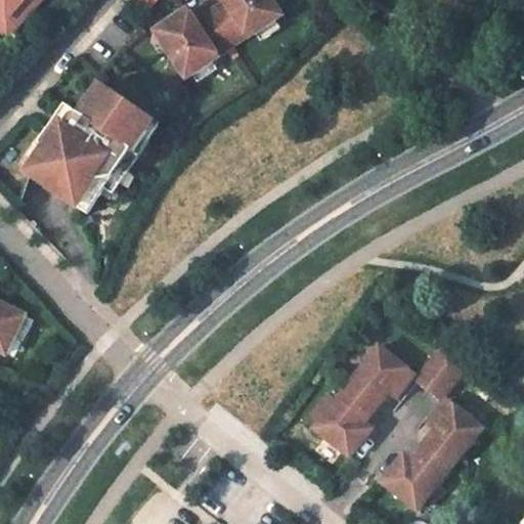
[(41,0),(24,0),(7,18),(0,11),(0,30),(8,37),(41,0)]
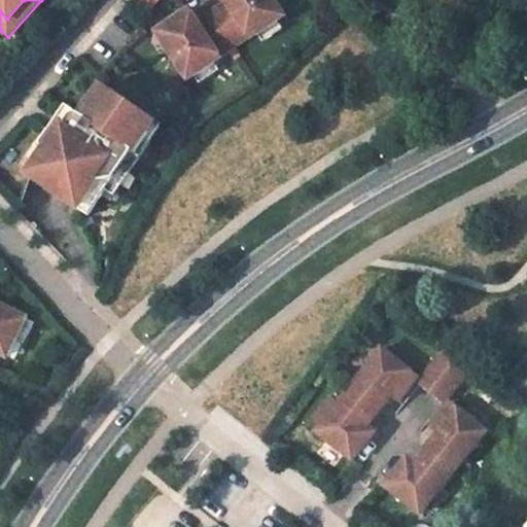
[(0,0),(0,11),(7,19),(24,0),(0,0)]
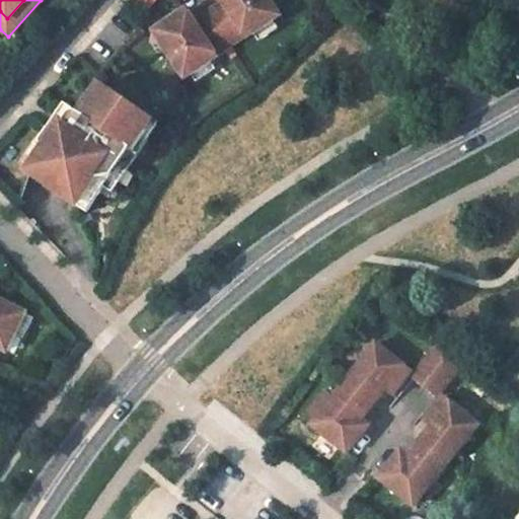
[(228,0),(225,2),(207,14),(228,47),(247,34),(248,36),(254,32),(274,19),(281,15),(270,0),(228,0)]
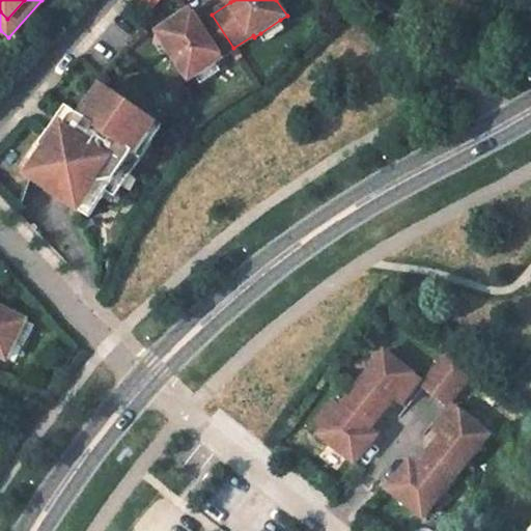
[(184,15),(192,27),(199,23),(191,10),(184,15)]
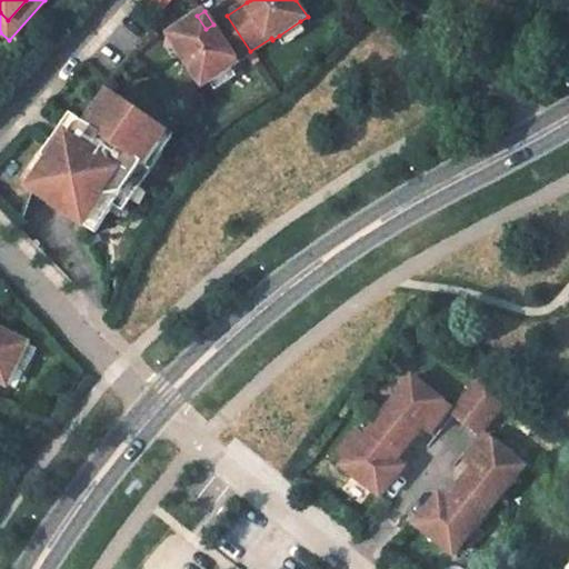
[(206,29),(197,16),(169,33),(203,86),(210,80),(231,67),(239,62),(238,60),(250,51),(227,16),(213,25),(206,29)]
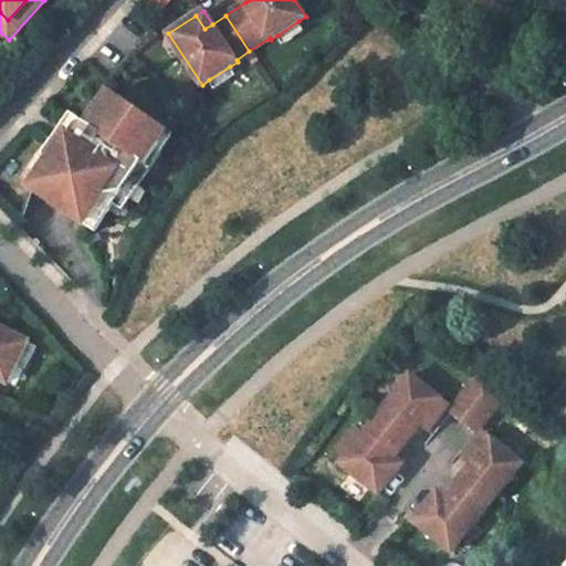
[(299,21),(278,35),(283,44),(305,31),(299,21)]
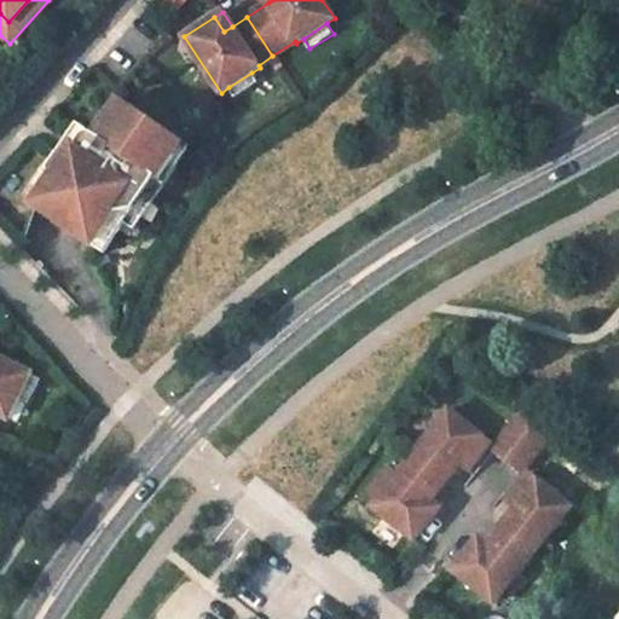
[(252,73),(229,87),(236,98),(259,82),(252,73)]
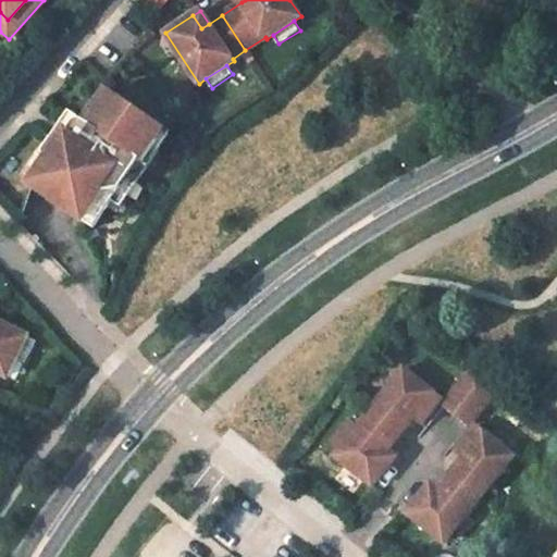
[(59,144),(31,186),(45,196),(94,230),(120,192),(150,146),(156,138),(145,131),(151,122),(108,91),(86,123),(84,121),(78,120),(72,123),(67,131),(59,144)]
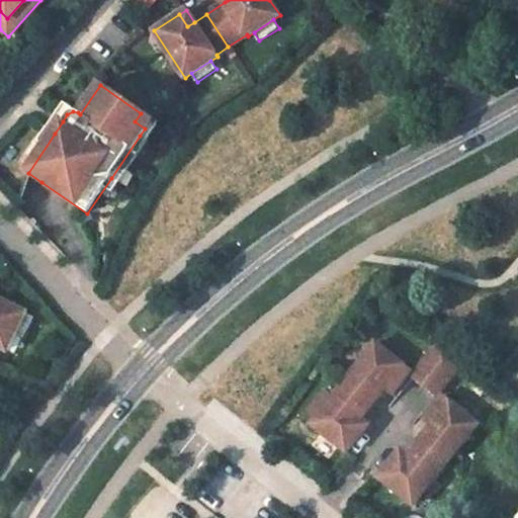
[(55,115),(46,128),(55,134),(63,121),(55,115)]
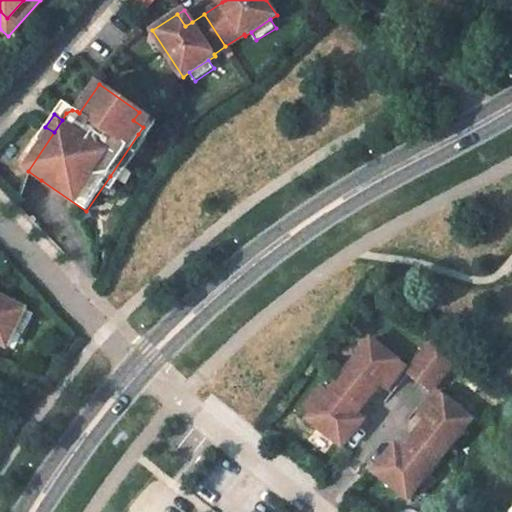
[(146,140),(138,134),(110,176),(118,182),(146,140)]
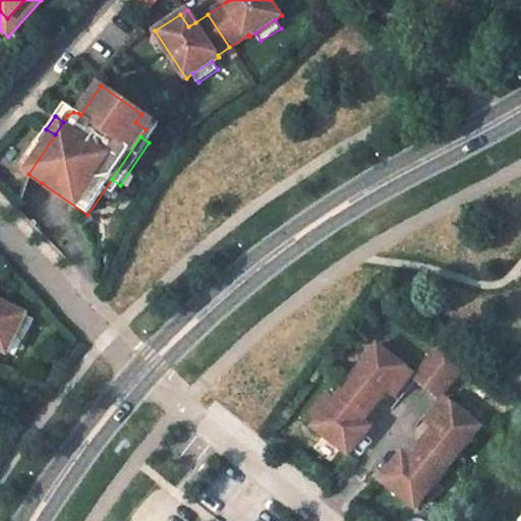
[(0,354),(1,352),(6,355),(14,338),(24,316),(0,304),(0,354)]
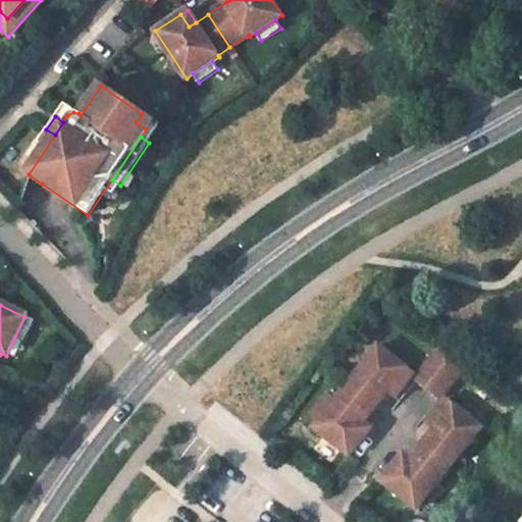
[(24,317),(14,338),(23,343),(34,322),(24,317)]
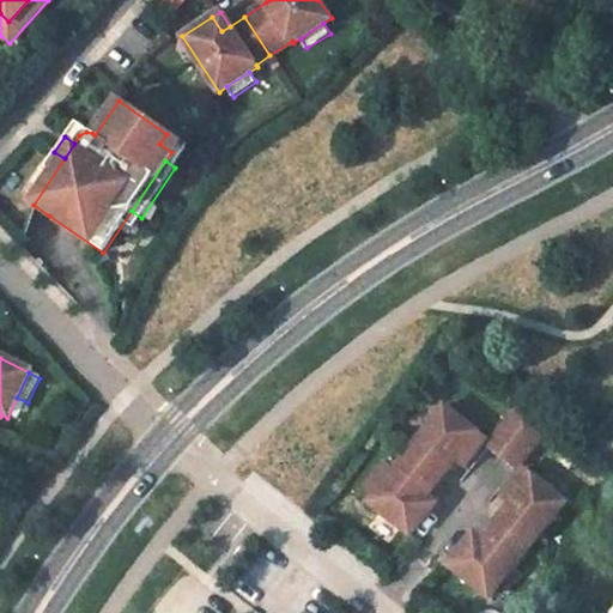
[(548,420),(521,399),(483,445),(511,468),(548,420)]
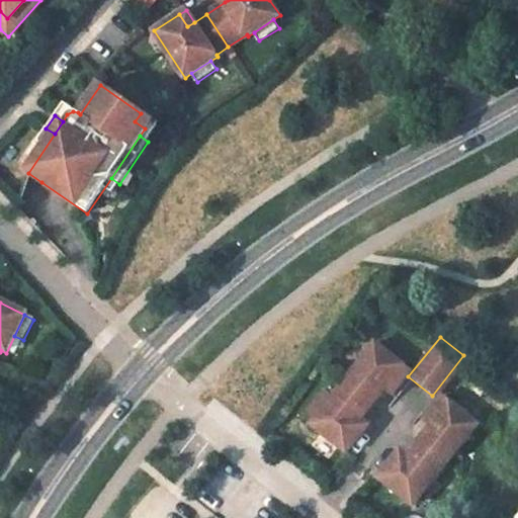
[(407,370),(373,342),(329,396),(312,417),(308,422),(341,449),(359,428),(351,422),(358,415),(354,412),(370,392),(374,395),(380,386),(387,393),(407,370)]
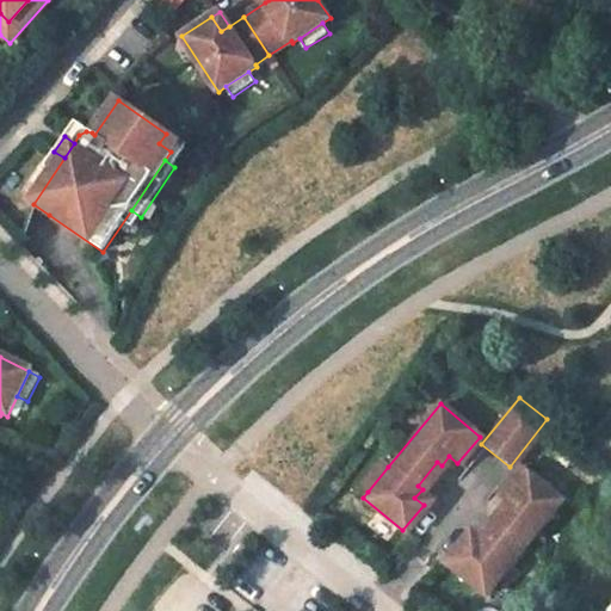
[(368,492),(388,467),(380,461),(359,486),(368,492)]
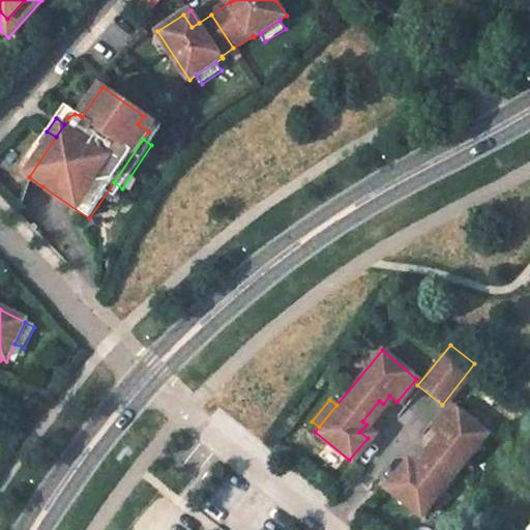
[(486,433),(449,404),(430,429),(438,435),(432,442),(436,446),(419,467),(415,464),(409,472),(402,466),(383,488),(419,516),(486,433)]
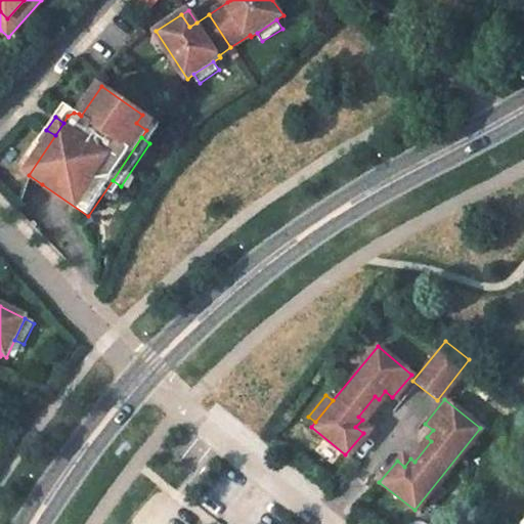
All buildings are outlined.
